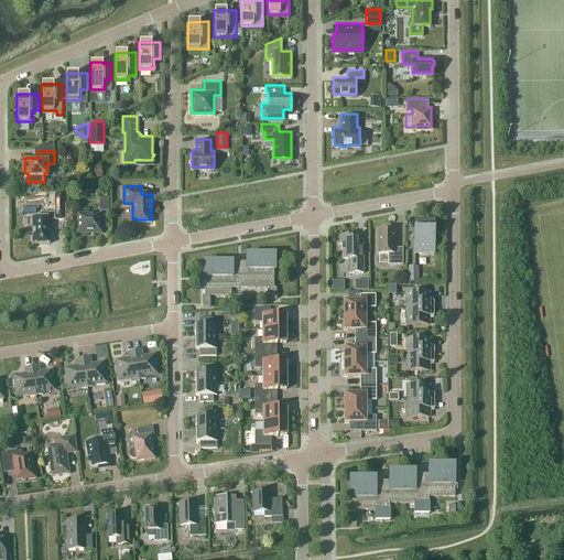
[(109,207),(109,194),(99,194),(99,207),(109,207)]
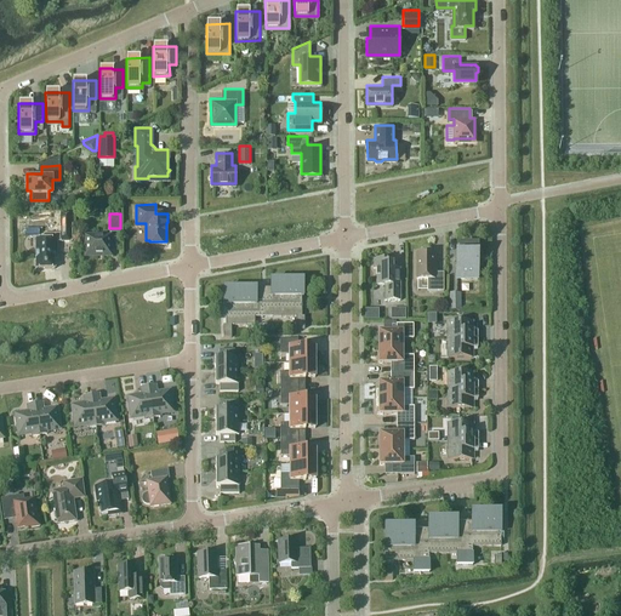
[(72,239),(72,217),(60,217),(60,229),(43,231),(43,237),(35,237),(35,264),(55,264),(55,249),(57,249),(56,239),(72,239)]
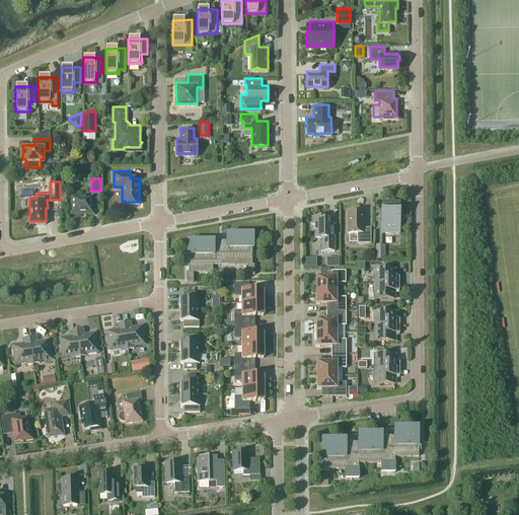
[(93,211),(92,194),(70,194),(71,211),(93,211)]
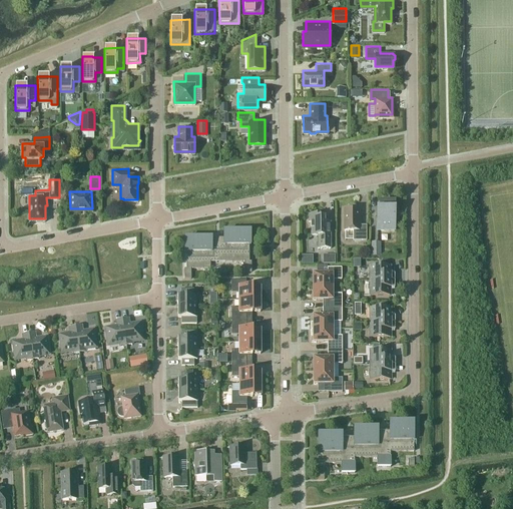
[(394,209),(394,198),(380,198),(380,206),(377,206),(377,227),(394,226),(394,216),(396,216),(396,209),(394,209)]
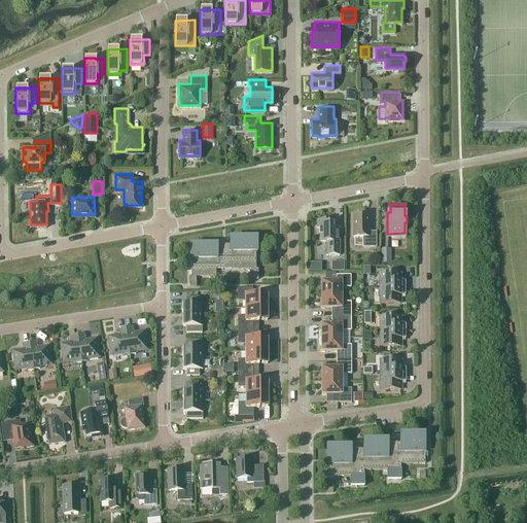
[(369,229),(369,210),(353,211),(353,234),(362,234),(362,244),(376,244),(376,229),(369,229)]
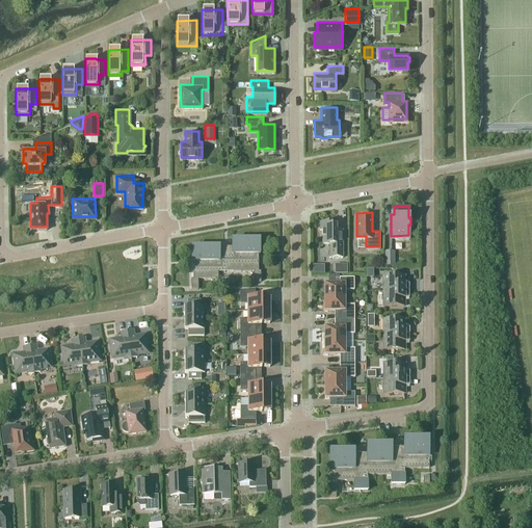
[(336,228),(336,219),(320,219),(320,227),(322,227),(322,241),(329,241),(329,255),(342,255),(342,228),(336,228)]
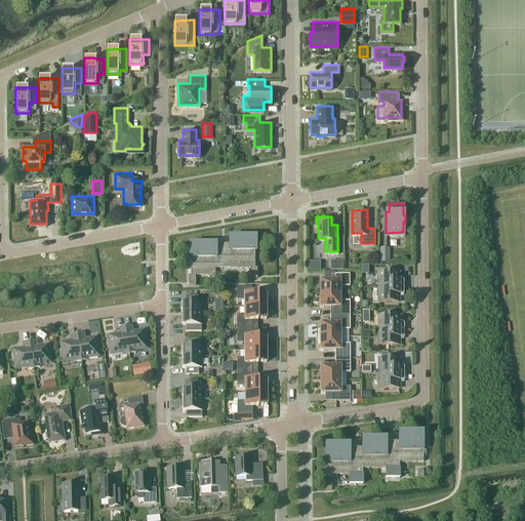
[(256,247),(256,233),(229,233),(229,241),(216,241),(216,240),(189,240),(189,254),(190,254),(190,272),(188,272),(188,282),(195,282),(195,272),(215,272),(215,264),(230,264),(230,265),(250,265),(250,275),(256,275),(256,265),(254,265),(254,247),(256,247)]
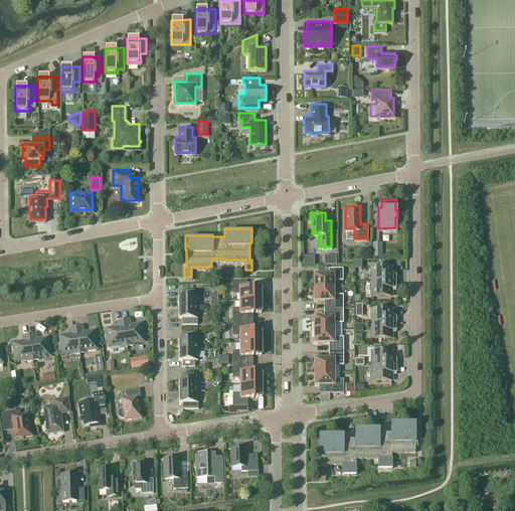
[(381,240),(372,240),(372,254),(381,254),(381,240)]
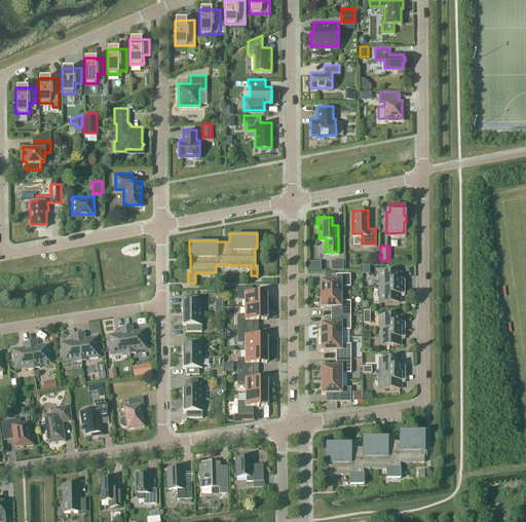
[(331,258),(331,267),(343,267),(343,258),(331,258)]
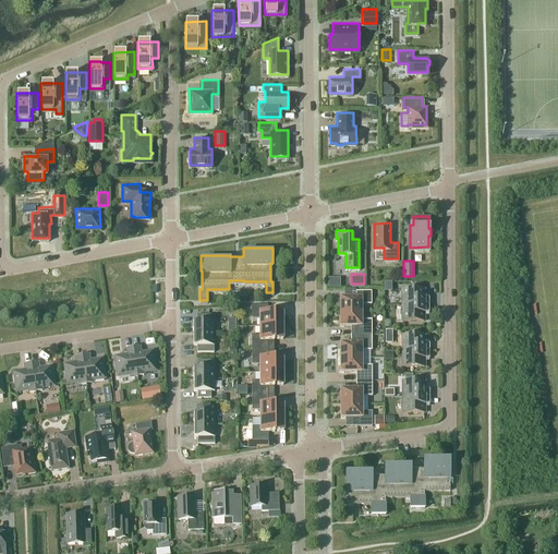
[(402,302),(429,302),(429,294),(424,294),(424,286),(402,286),(402,302)]
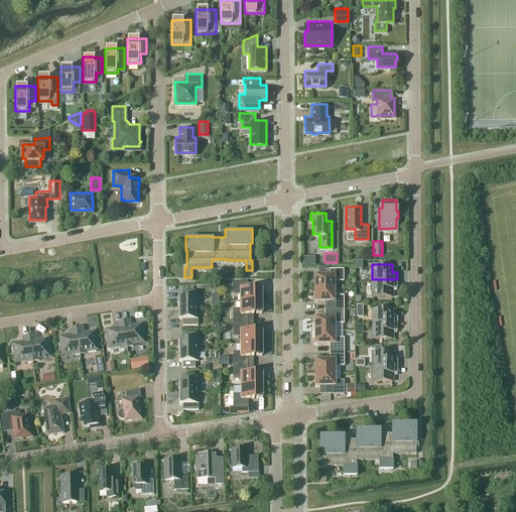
[(314,285),(334,285),(334,278),(344,278),(343,266),(329,266),(329,272),(314,272),(314,285)]
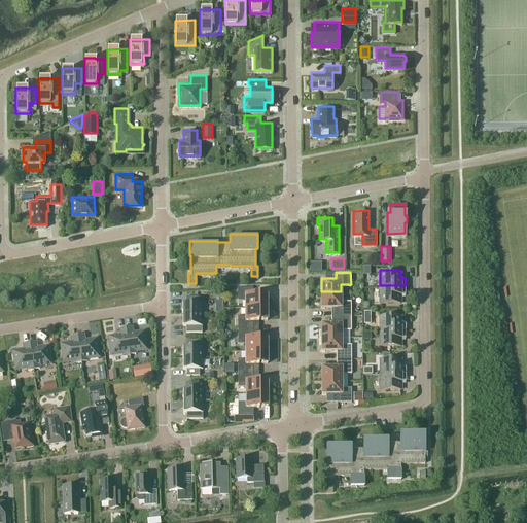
[(245,298),(245,305),(267,305),(267,292),(258,292),(258,291),(252,291),(252,284),(237,284),(237,298),(245,298)]
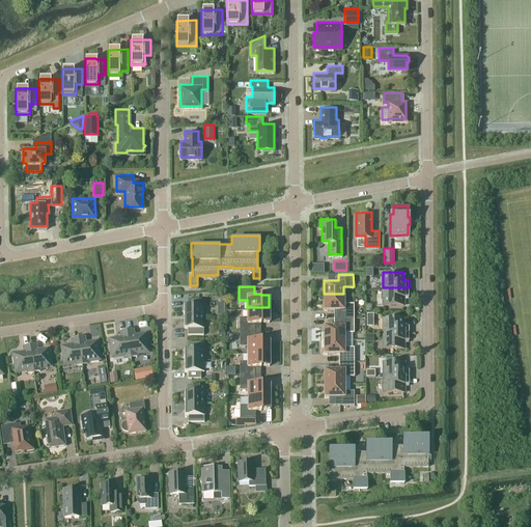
[(409,294),(409,287),(383,287),(383,303),(403,302),(403,295),(409,294)]
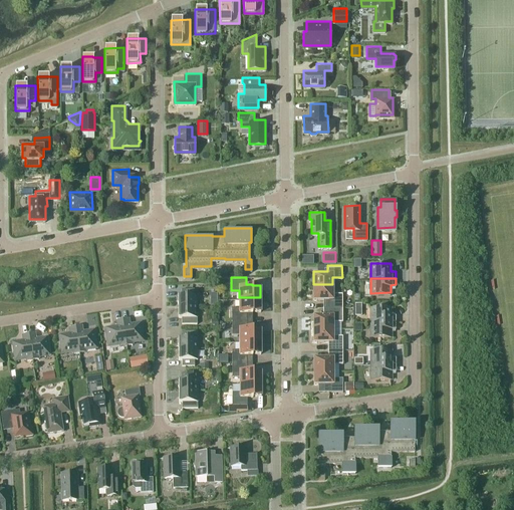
[(327,305),(342,305),(342,291),(332,291),(332,284),(313,284),(313,297),(327,297),(327,305)]
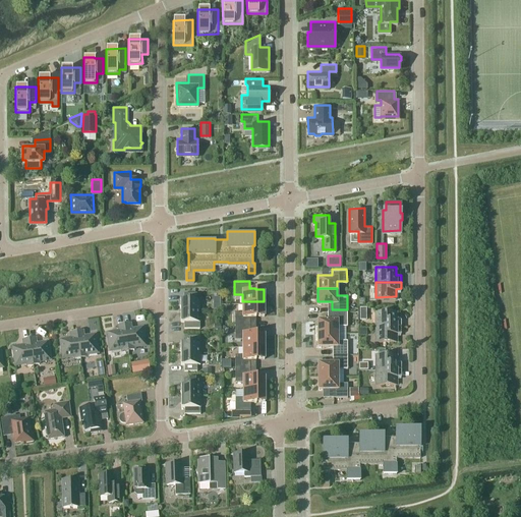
[(180,296),(180,307),(199,307),(199,296),(196,296),(196,289),(183,289),(183,296),(180,296)]
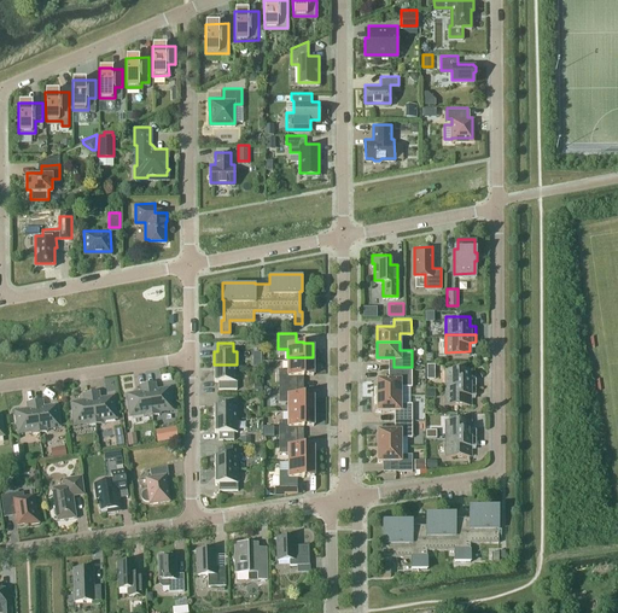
[(278,367),(279,383),(297,383),(297,373),(303,373),(303,372),(313,372),(313,357),(287,357),(287,367),(278,367)]
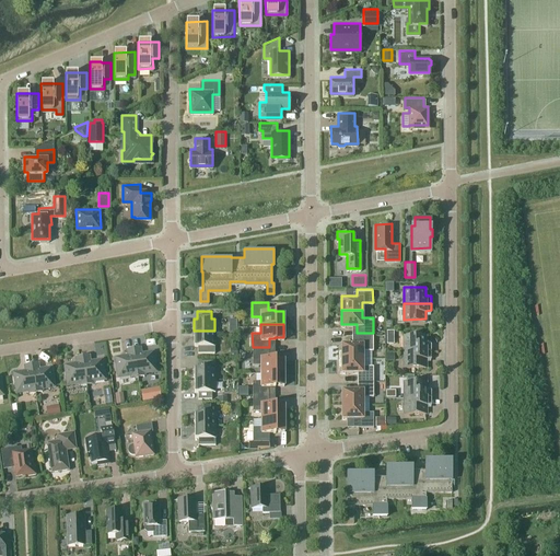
[(214,331),(194,331),(194,342),(194,343),(197,343),(198,349),(214,349),(214,331)]
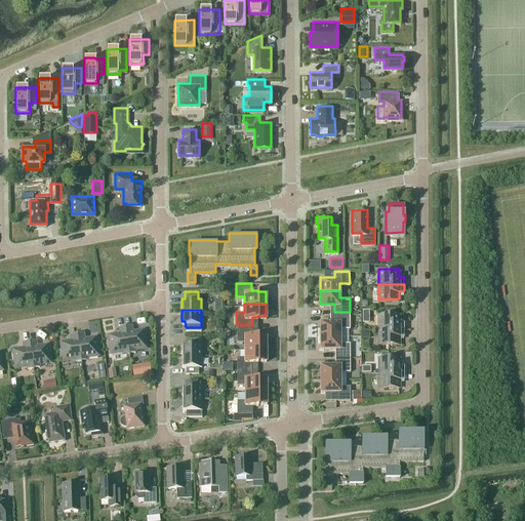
[(318,333),(339,333),(339,326),(350,326),(350,312),(334,312),(335,320),(320,320),(320,326),(318,326),(318,333)]
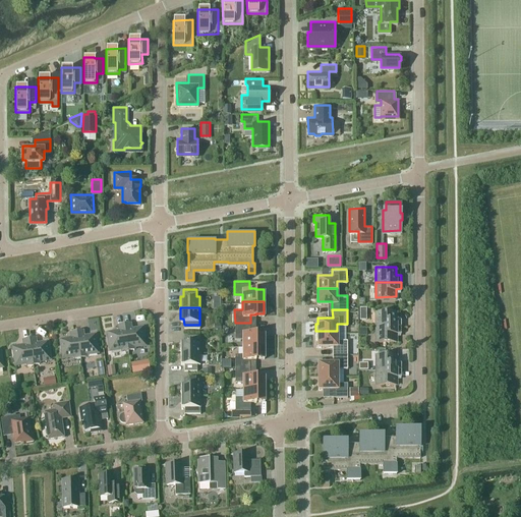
[(375,325),(401,325),(401,318),(396,318),(396,309),(375,309),(375,325)]
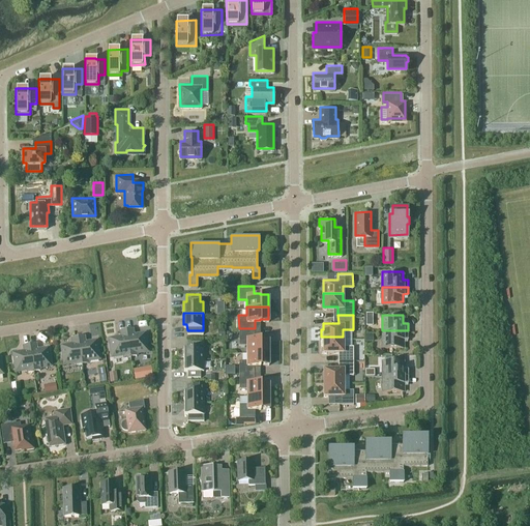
[(133,325),(126,326),(129,353),(137,352),(137,349),(147,348),(146,339),(147,338),(146,331),(145,331),(144,330),(134,331),(133,325)]
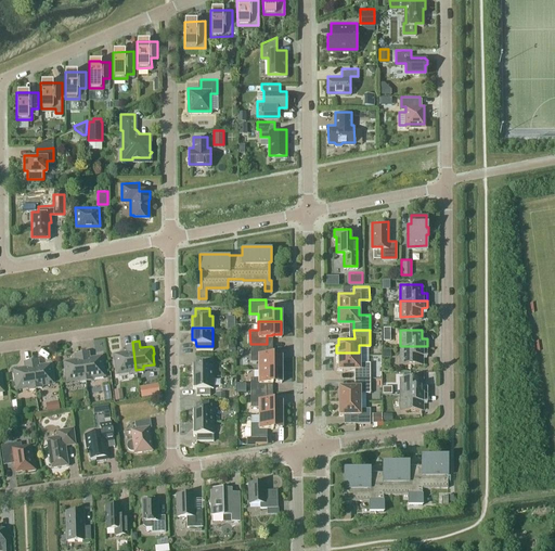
[(129,371),(136,370),(132,342),(125,343),(126,349),(115,351),(117,370),(129,368),(129,371)]
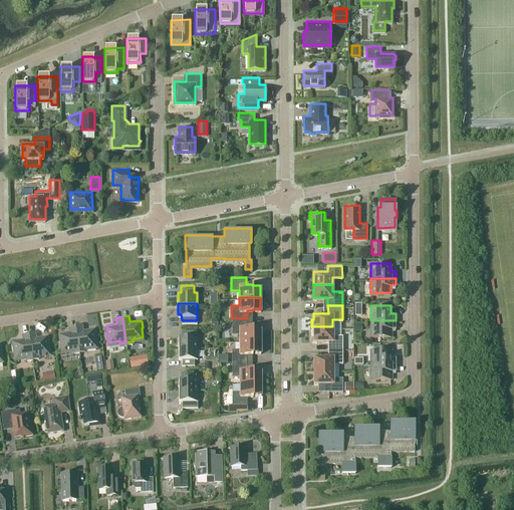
[(239,332),(239,339),(260,339),(260,327),(252,327),(252,326),(247,326),(247,318),(232,318),(232,332),(239,332)]
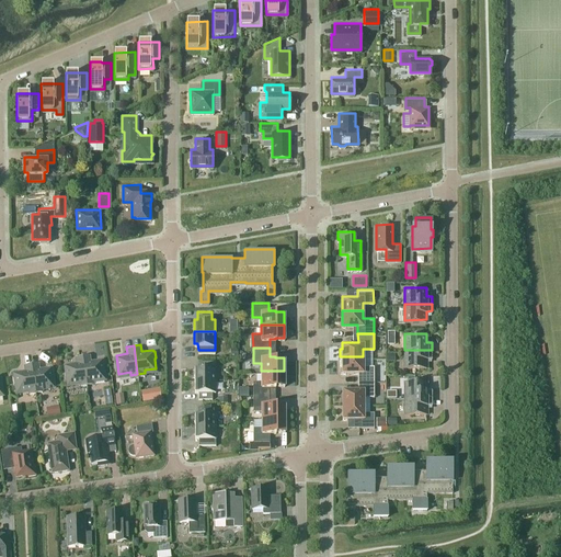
[(432,350),(404,350),(404,366),(426,365),(426,357),(432,357),(432,350)]
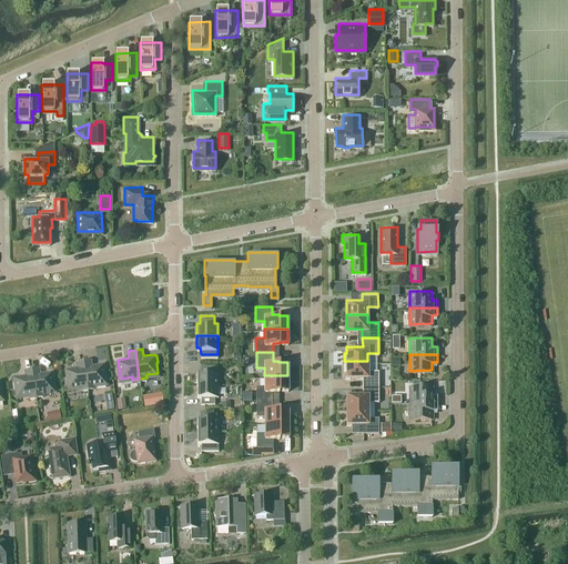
[(90,358),(83,359),(88,386),(94,385),(94,383),(105,381),(103,362),(91,364),(90,358)]
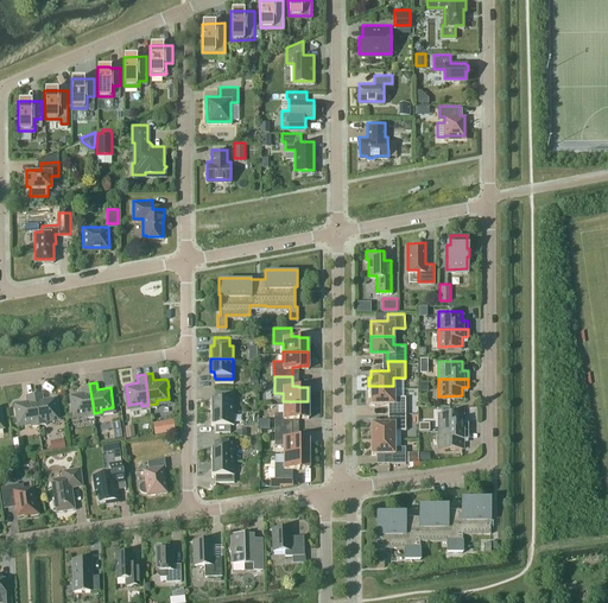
[(86,414),(94,413),(89,383),(81,385),(82,391),(70,393),(70,395),(69,395),(70,402),(71,402),(74,413),(86,412),(86,414)]
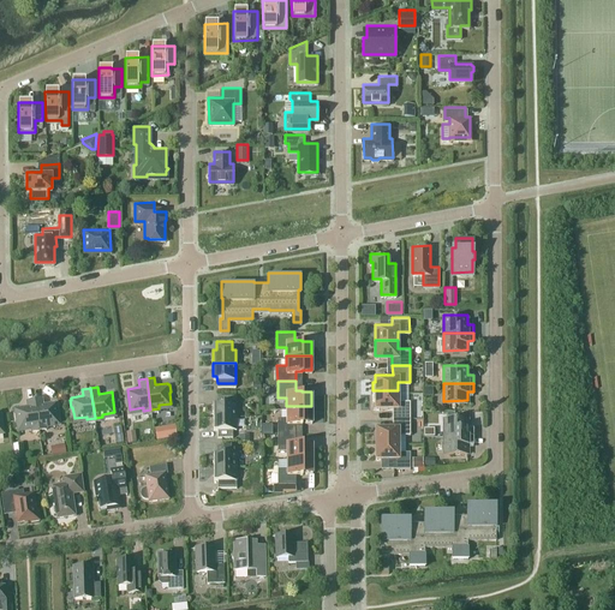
[(398,390),(372,390),(372,399),(375,399),(375,406),(393,406),(393,416),(410,416),(410,399),(398,399),(398,390)]
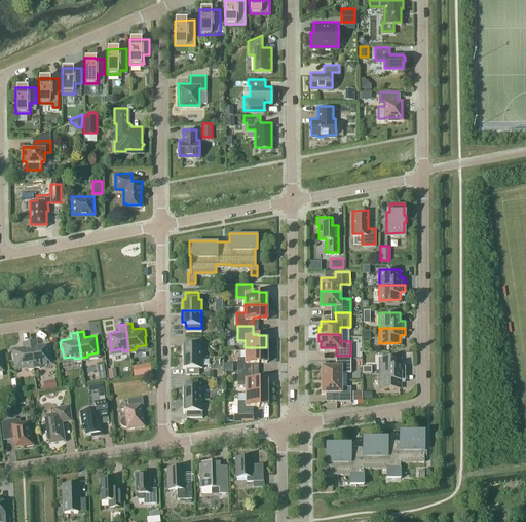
[(182,342),(182,353),(201,353),(201,335),(186,335),(186,342),(182,342)]
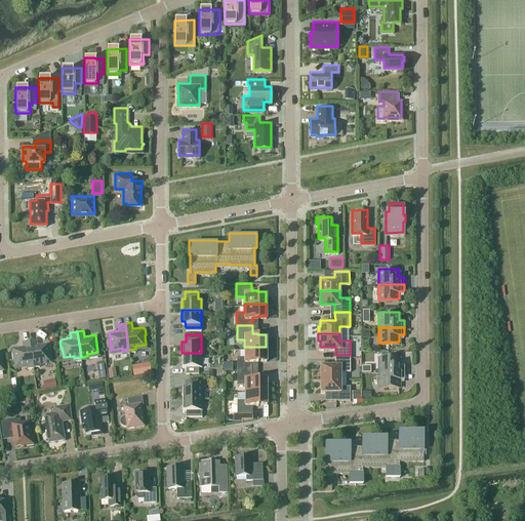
[(36,337),(29,338),(33,364),(40,363),(39,361),(50,359),(48,350),(49,350),(48,343),(47,344),(47,342),(37,344),(36,337)]
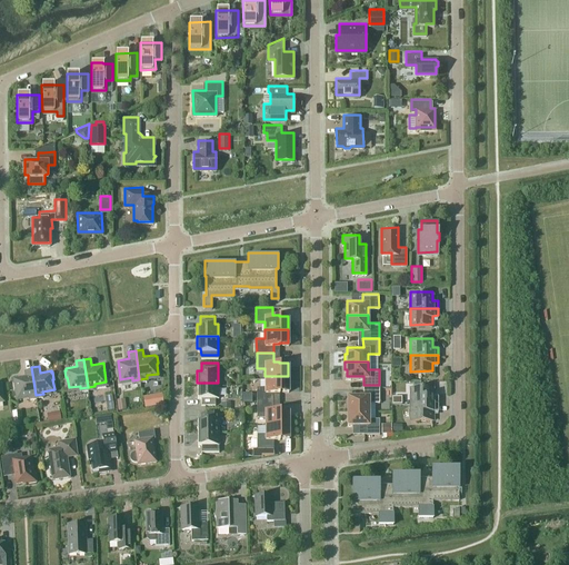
[(36,395),(31,367),(25,368),(26,375),(13,376),(15,378),(12,378),(13,385),(16,385),(17,395),(28,394),(29,396),(36,395)]
